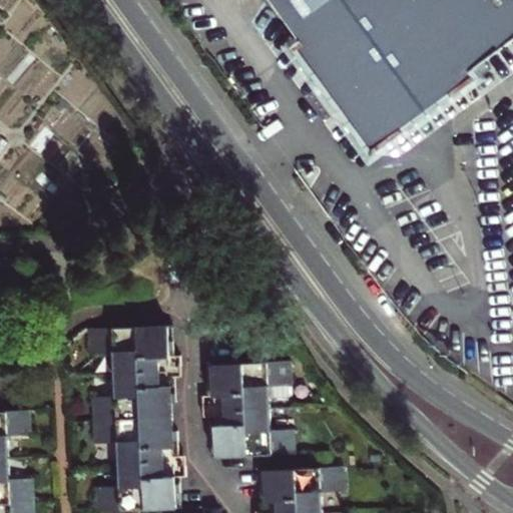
[(512,0),(276,0),(387,142),(512,42),(512,0)]
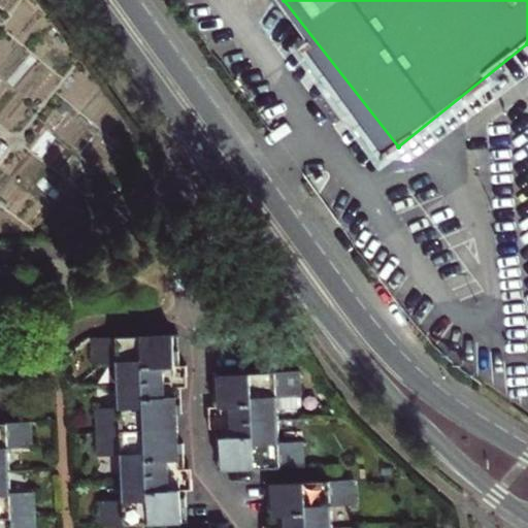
[(179,523),(169,333),(88,337),(89,362),(113,361),(117,407),(92,408),(93,455),(119,454),(120,476),(99,477),(100,500),(96,500),(97,526),(179,523)]
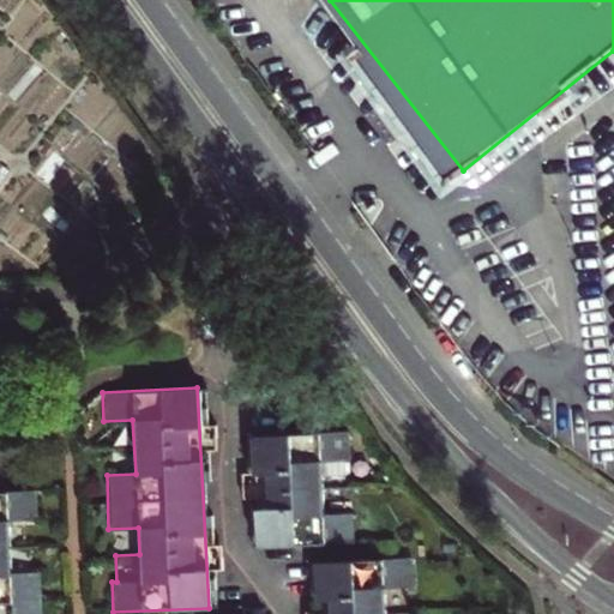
[(254,547),(349,542),(348,512),(320,513),(318,461),(345,458),(344,429),(250,434),(254,547)]
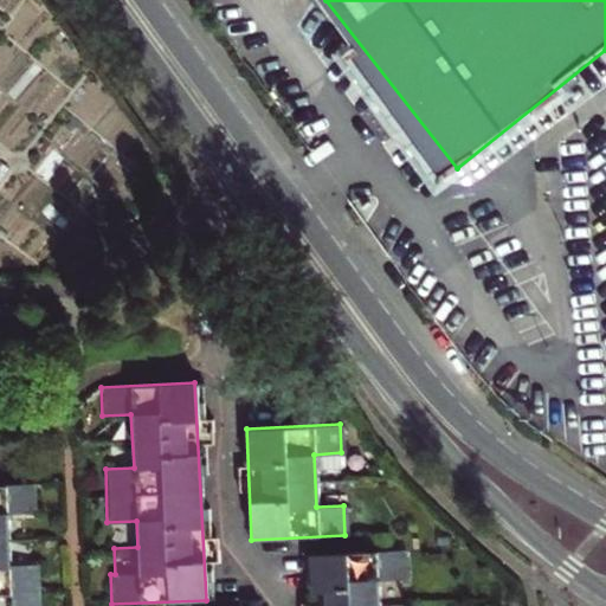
[(36,605),(34,563),(7,565),(5,514),(32,513),(31,483),(0,484),(0,605),(36,605)]
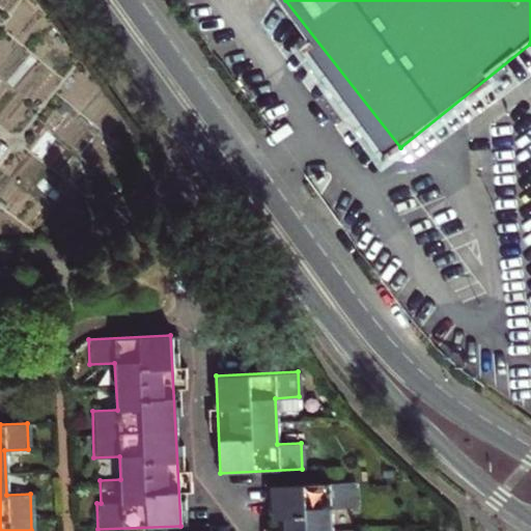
[(329,530),(329,507),(353,506),(352,481),(270,485),(272,530),(329,530)]
